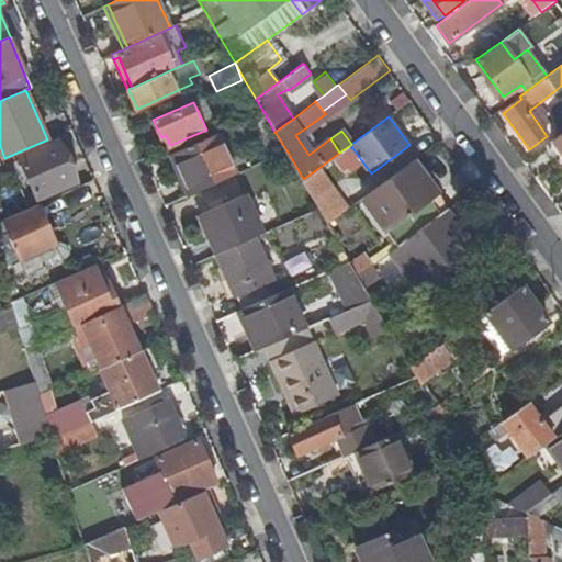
[(236,173),(217,133),(173,153),(191,193),(236,173)]
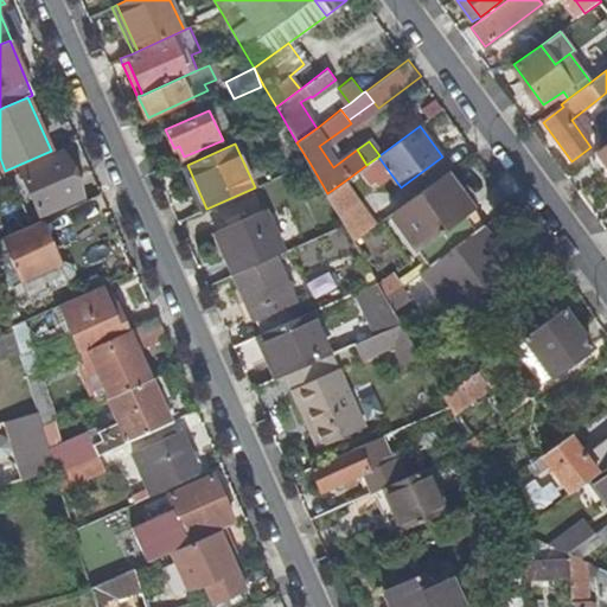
[(606,144),(594,153),(606,168),(606,144)]
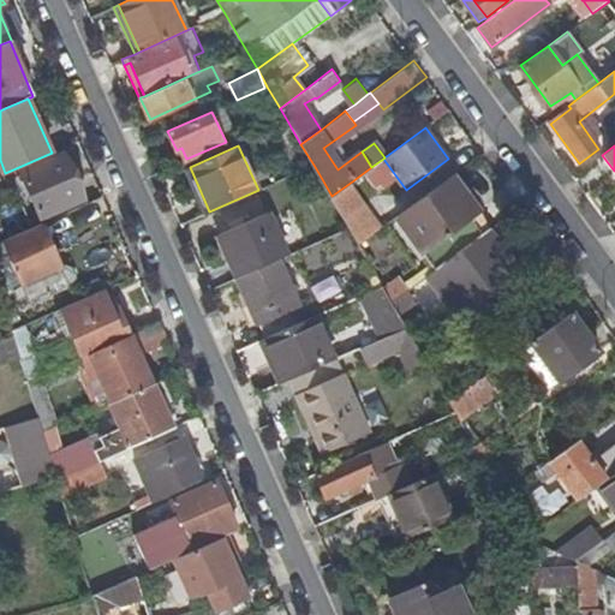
[(84,198),(64,153),(21,172),(42,218),(84,198)]
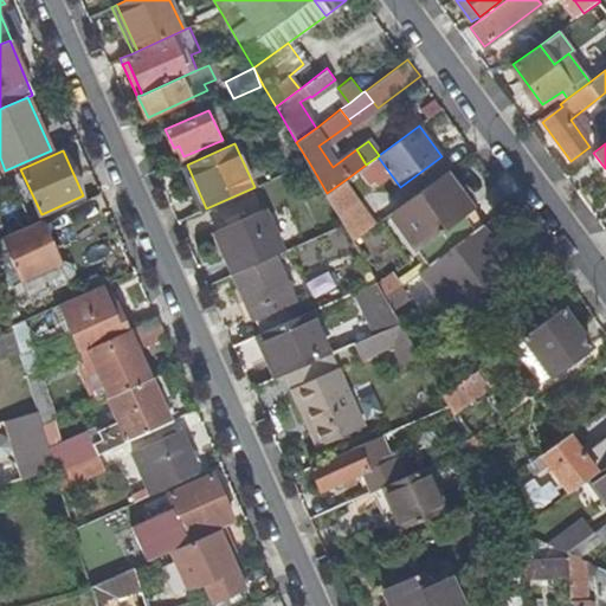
[(469,211),(443,174),(391,212),(429,265),(442,255),(476,231),(464,214),(469,211)]
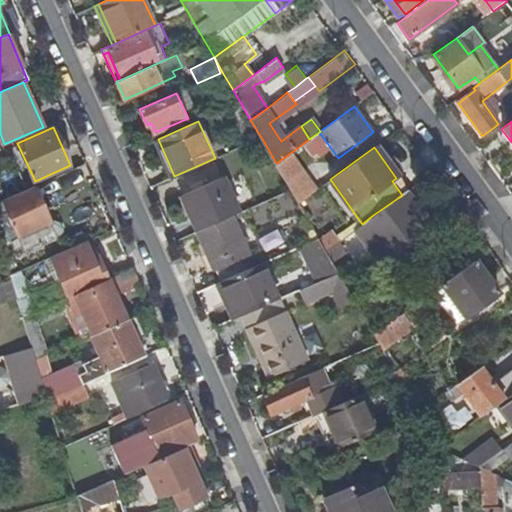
[(315,190),(293,151),(276,163),(291,189),(299,203),(315,190)]
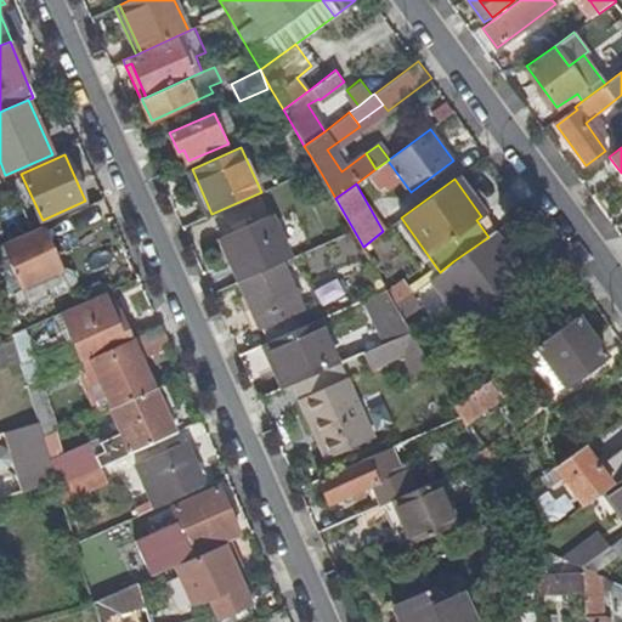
[(106,215),(100,201),(72,213),(78,228),(106,215)]
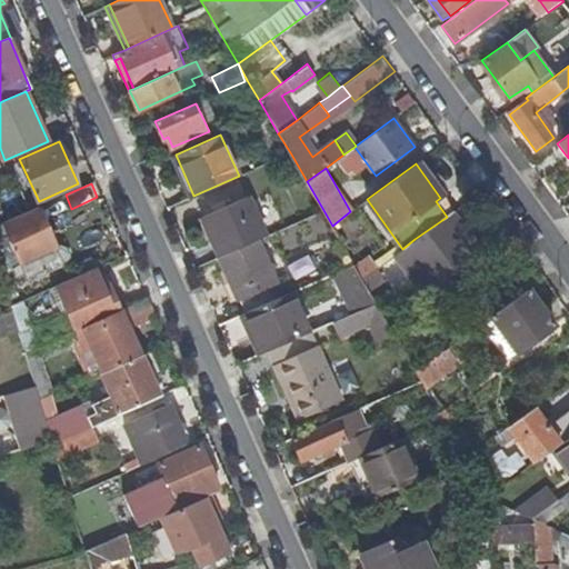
[(205,218),(220,256),(259,238),(267,235),(251,198),(205,218)]
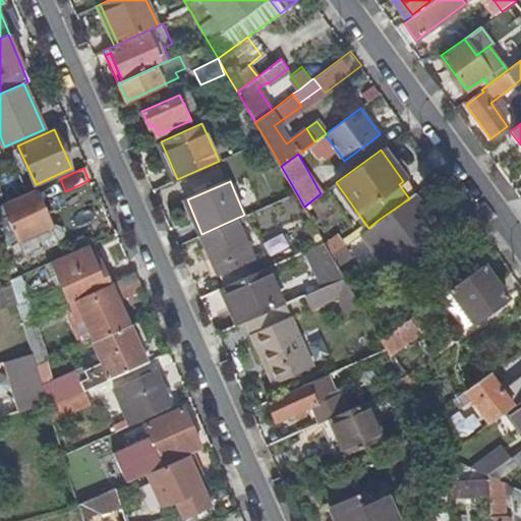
[(0,241),(3,247),(53,226),(37,188),(4,204),(9,215),(0,219),(0,230),(1,233),(5,231),(8,237),(0,241)]
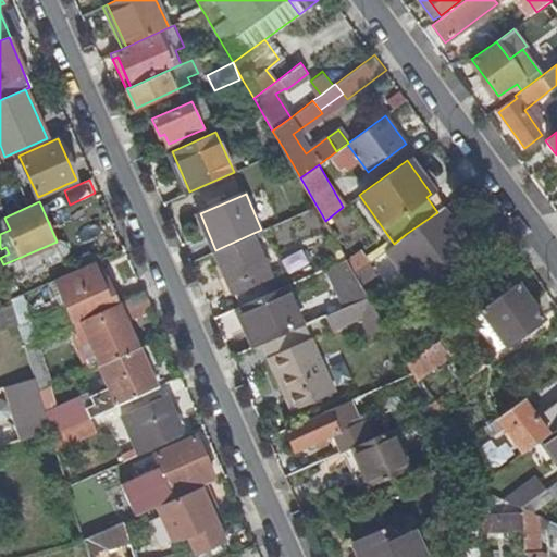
[(471,244),(444,207),(437,212),(406,234),(434,272),(471,244)]
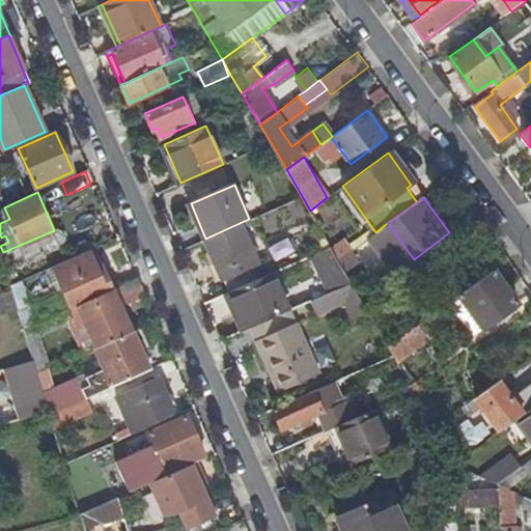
[(252,246),(242,222),(205,239),(223,278),(255,263),(248,248),(252,246)]
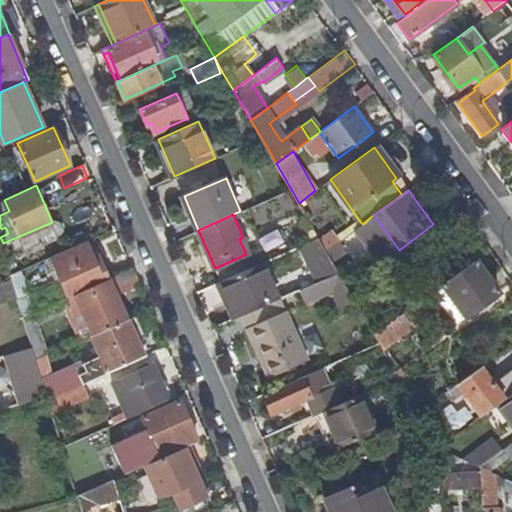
[(58,236),(52,222),(3,243),(4,246),(12,242),(18,255),(58,236)]
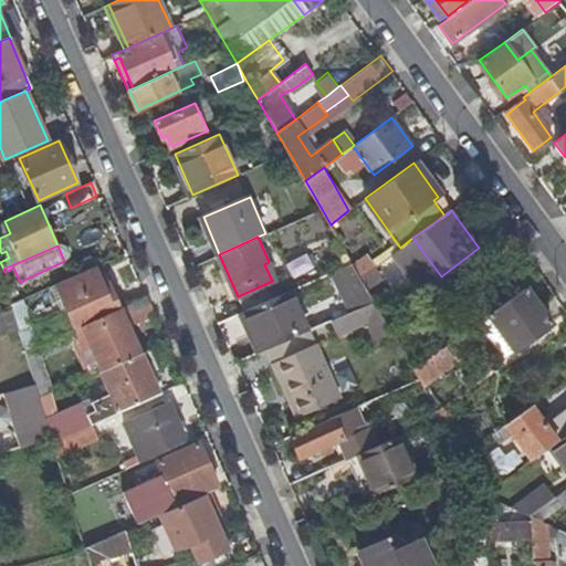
[(368,258),(355,266),(360,276),(373,268),(374,266),(368,258)]
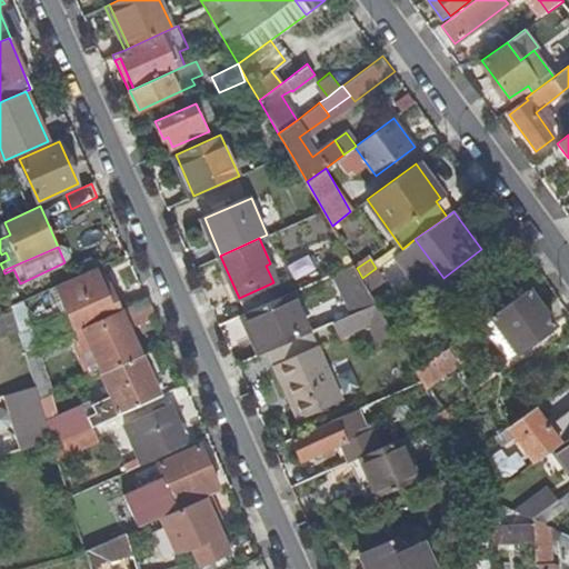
[(331,273),(351,313),(377,302),(362,278),(357,268),(355,263),(331,273)]
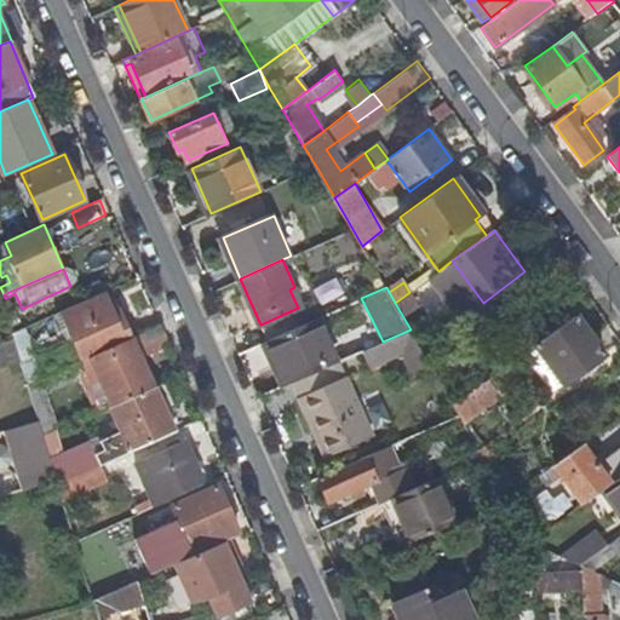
[(114,310),(104,291),(64,309),(85,357),(91,355),(133,337),(120,308),(114,310)]
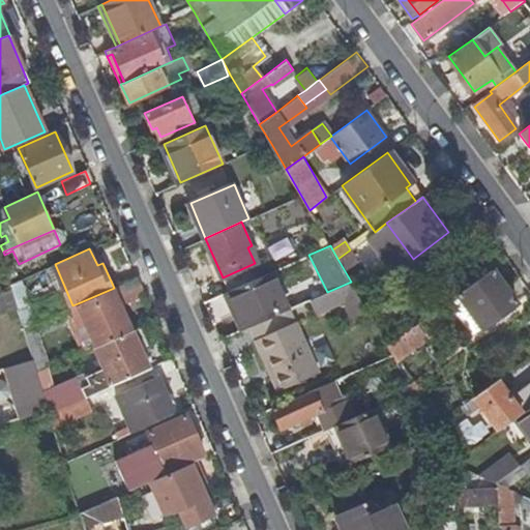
[(370,287),(349,251),(337,259),(351,282),(358,293),(370,287)]
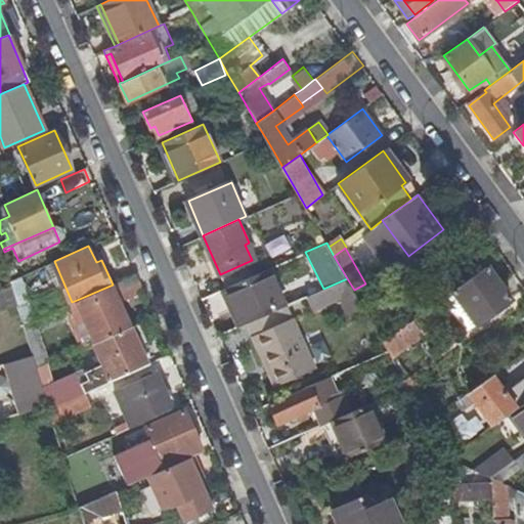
[(453,267),(465,280),(485,265),(475,252),(453,267)]
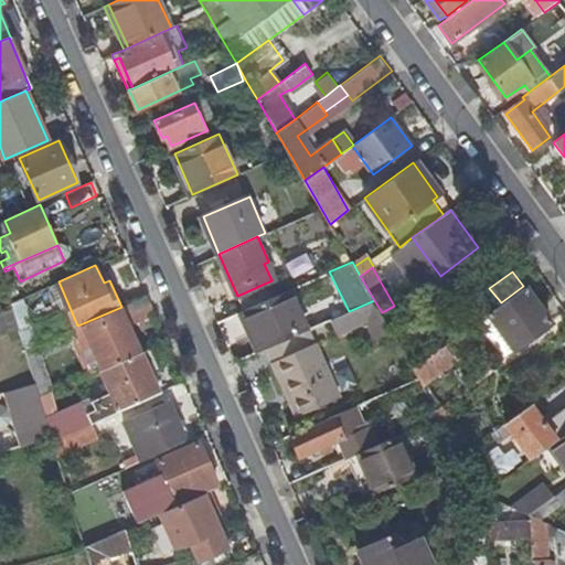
[(552,321),(524,285),(523,286),(501,302),(487,313),(513,349),(552,321)]
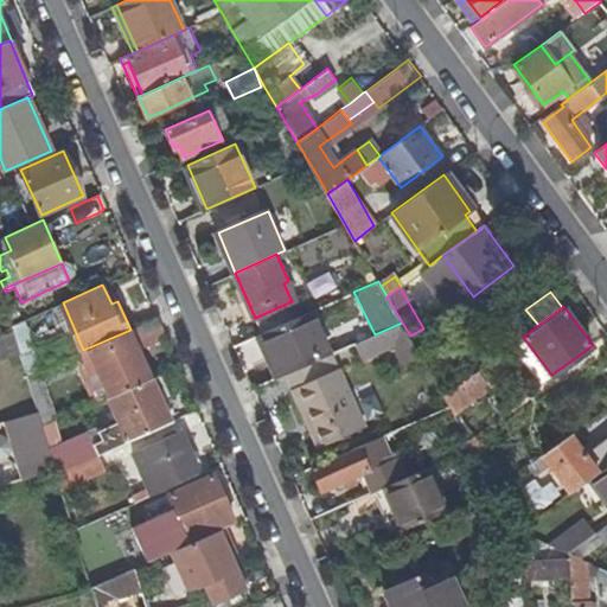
[(260,333),(280,377),(286,375),(331,355),(312,311),(260,333)]
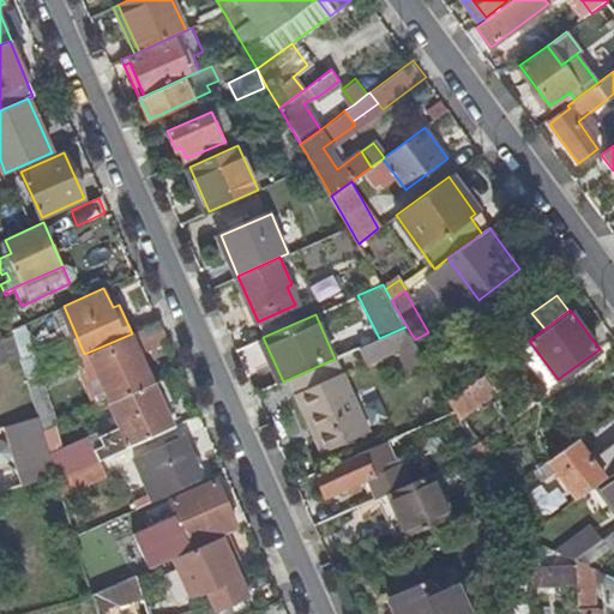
[(48,371),(32,320),(12,329),(13,336),(20,359),(28,380),(42,373),(48,371)]
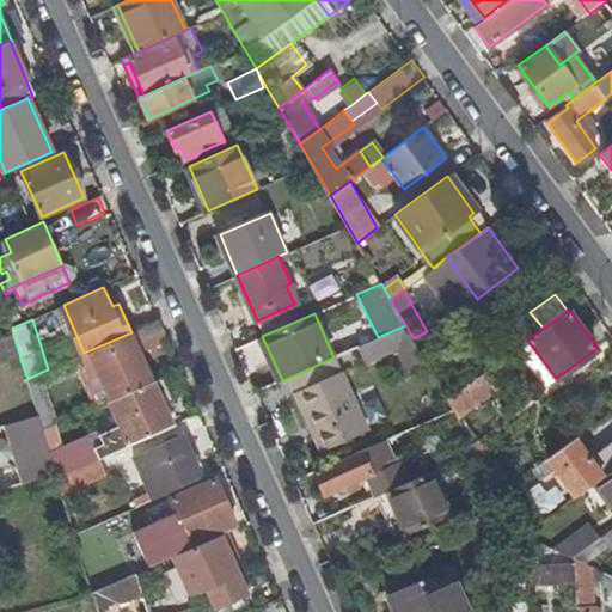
[(374,383),(424,359),(414,338),(405,325),(378,337),(357,347),(374,383)]
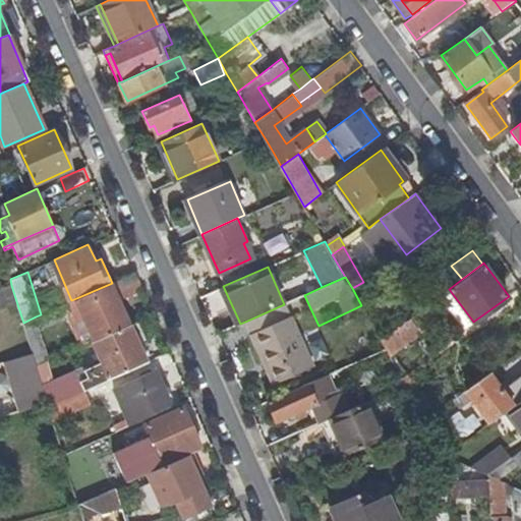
[(130,325),(112,283),(76,298),(96,341),(130,325)]
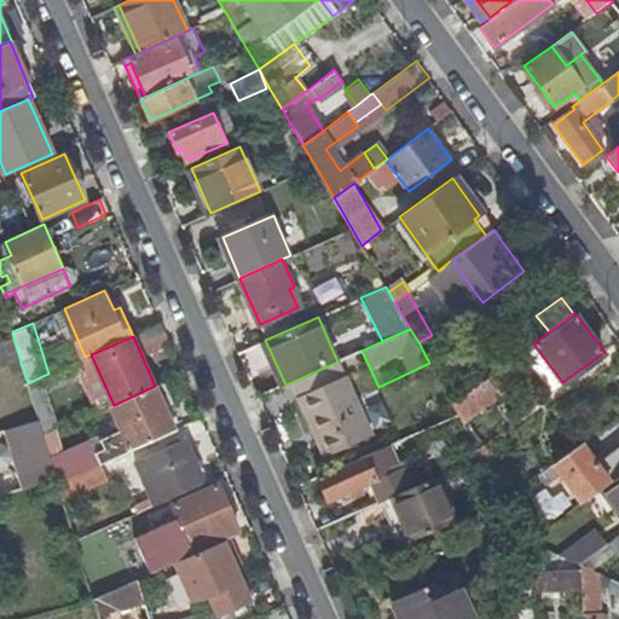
[(0,343),(0,368),(0,369),(21,362),(13,339),(0,343)]
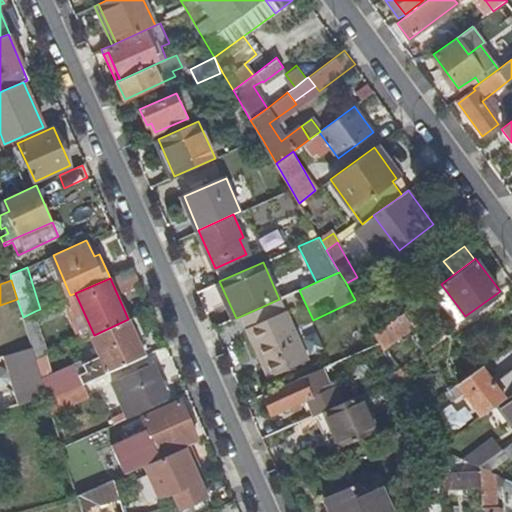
[(236,318),(219,281),(215,283),(231,320),(236,318)]
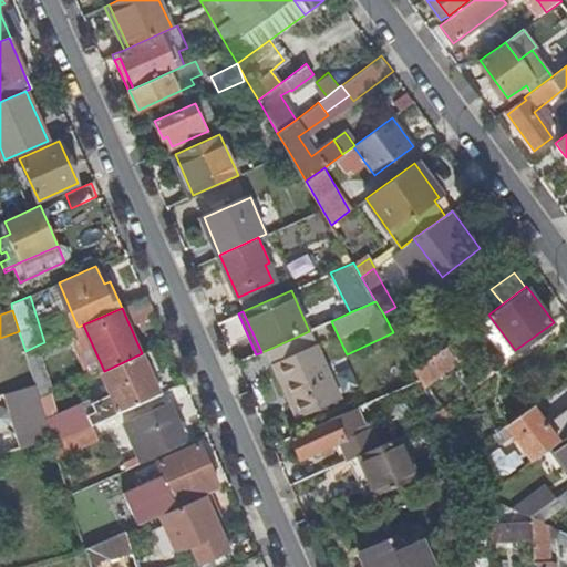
[(515,350),(488,315),(478,321),(506,358),(515,350)]
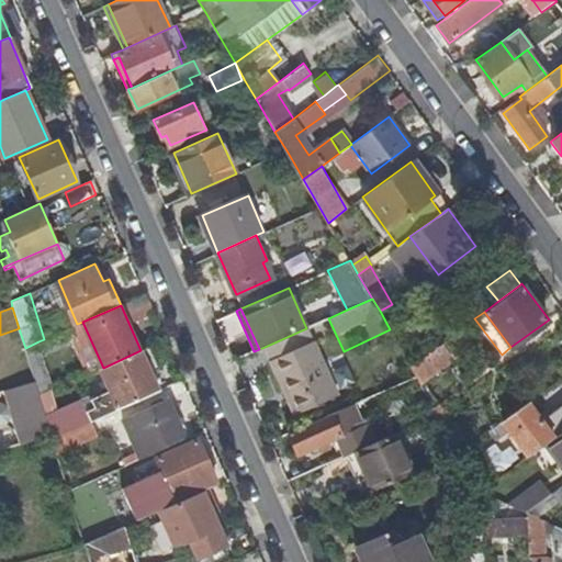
[(315,340),(310,327),(306,328),(265,347),(271,360),(315,340)]
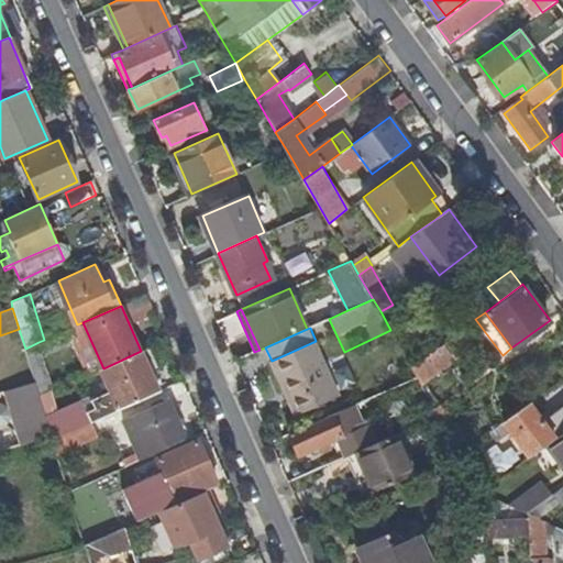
[(318,340),(316,341),(272,361),(297,415),(343,394),(318,340)]
